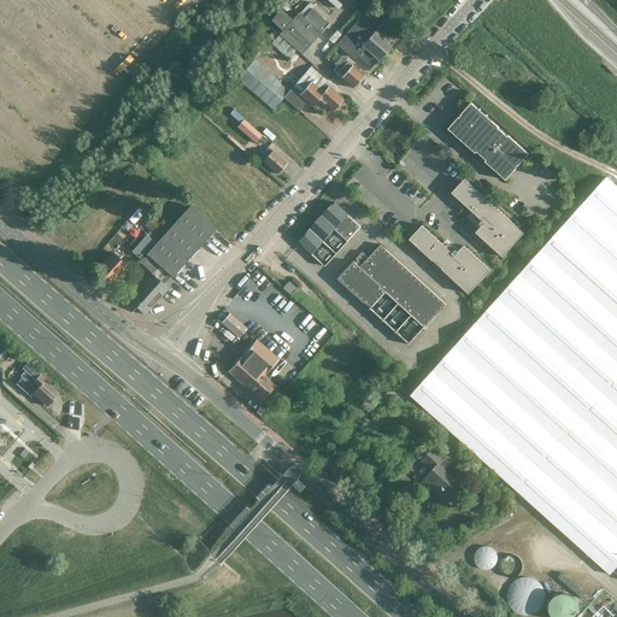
[(288,15),(275,29),(301,54),(321,33),(319,33),(304,18),(299,13),(294,9),(288,15)]
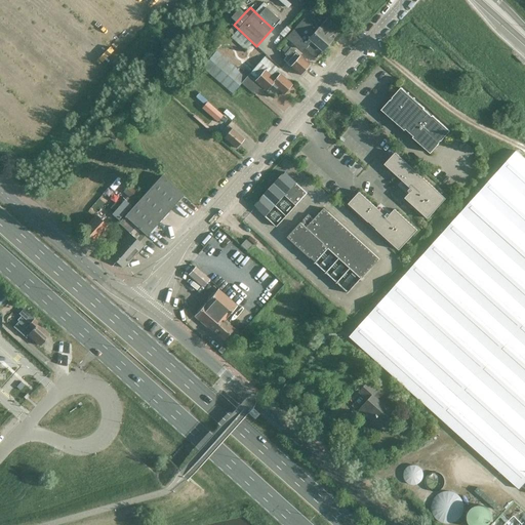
[(266,7),(258,15),(272,28),(279,19),(266,7)]
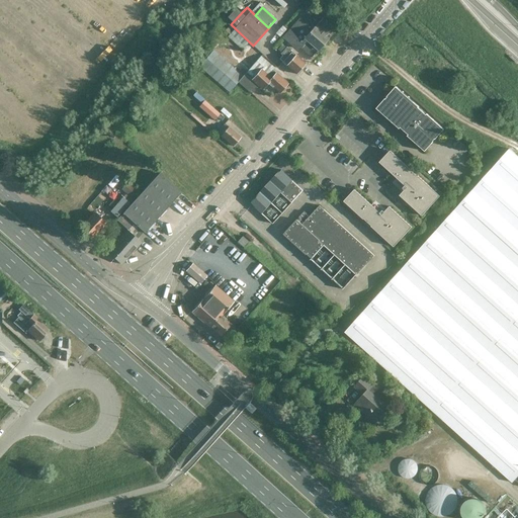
[(306,13),(298,20),(324,44),(328,39),(327,39),(335,30),(323,19),(318,24),(306,13)]
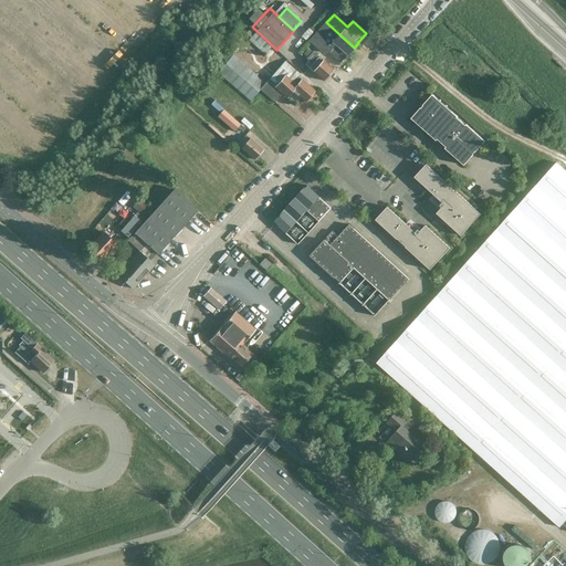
[(354,48),(326,22),(310,41),(322,52),(323,53),(326,49),(341,62),(347,54),(354,48)]
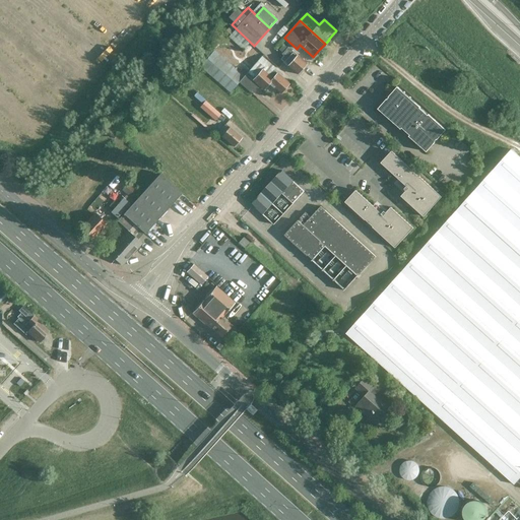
[(243,49),(250,42),(232,25),(226,30),(231,35),(229,37),(243,49)]
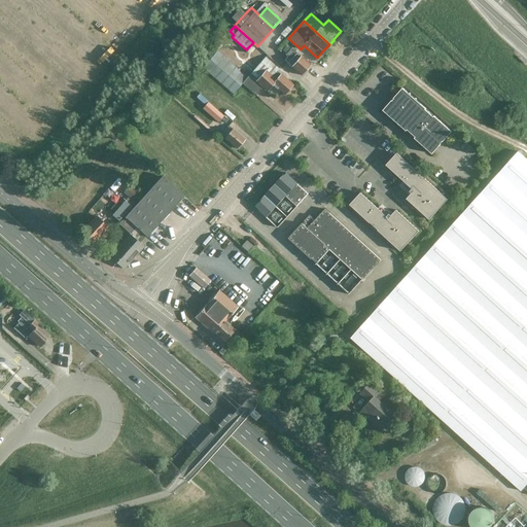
[(287,63),(302,75),(311,65),(297,53),(296,53),(292,48),(283,59),(288,63),(287,63)]
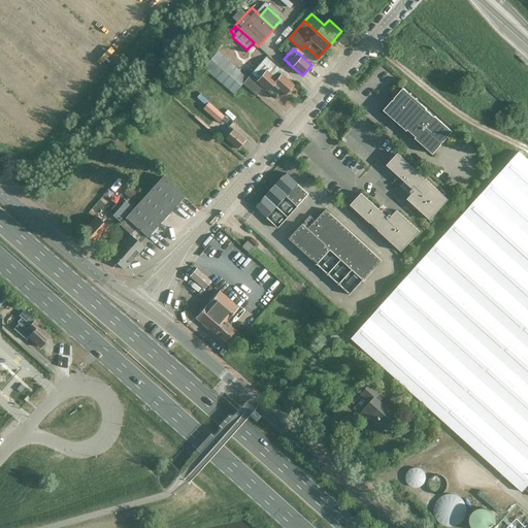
[(266,57),(248,77),(218,52),(204,67),(234,94),(243,84),(252,90),(257,95),(264,88),(267,91),(273,85),(285,95),(294,85),(282,74),(278,71),(281,69),(266,57)]
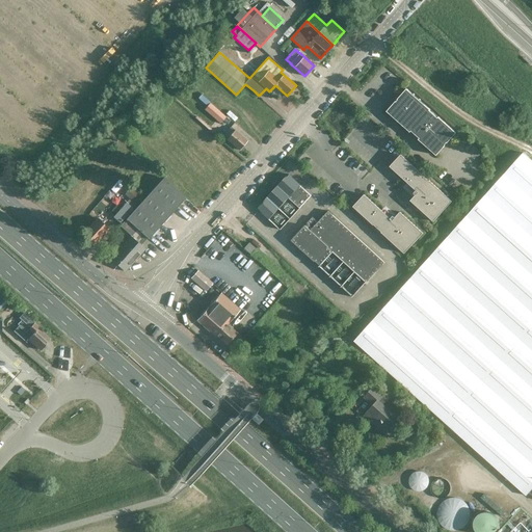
[(435,156),(456,133),(437,116),(437,117),(429,110),(430,109),(406,89),(387,111),(410,132),(410,131),(419,138),(418,139),(435,156)]
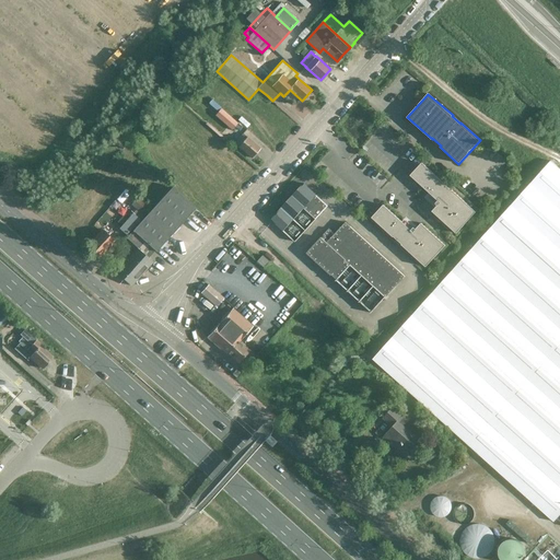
[(232,130),(237,124),(221,109),(216,116),(232,130)]
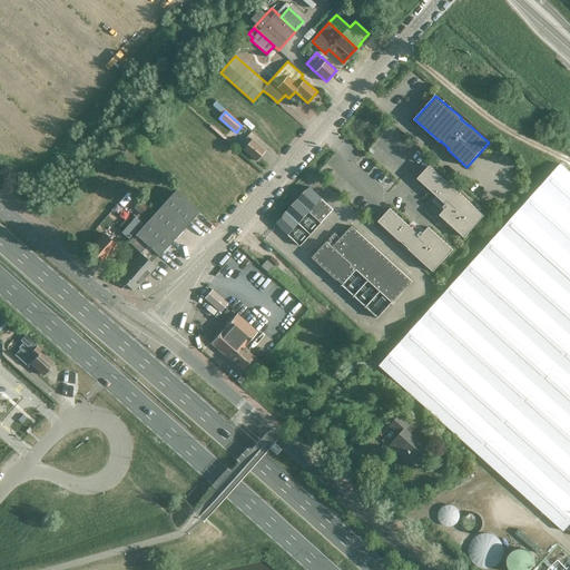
[(256,161),(265,151),(253,140),(252,140),(247,136),(239,145),(244,149),(244,150),(256,161)]
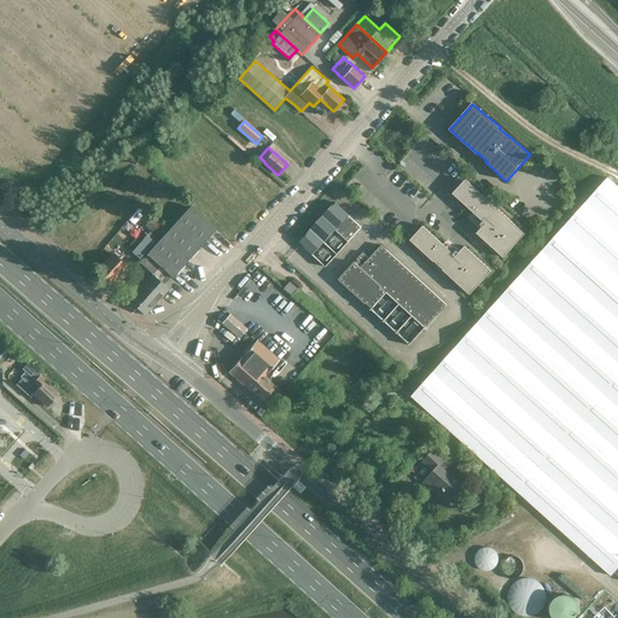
[(617,187),(608,179),(412,397),(612,577),(617,570),(617,187)]
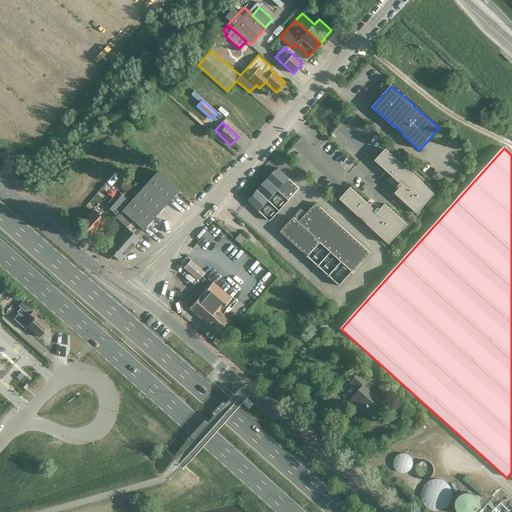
[(405,167),(386,148),(375,160),(394,178),(392,180),(400,188),(395,193),(417,213),(435,194),(413,173),(412,174),(405,167)]
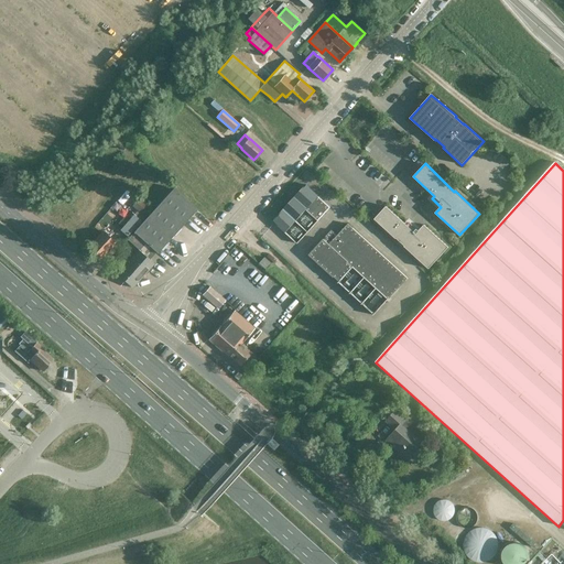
[(305,185),(272,220),(297,243),(331,207),(305,185)]
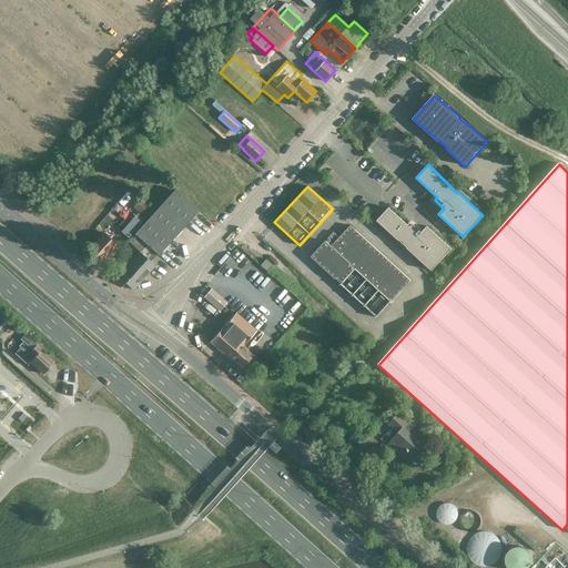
[(140,252),(118,276),(134,291),(155,266),(151,262),(158,254),(159,255),(200,211),(175,190),(155,211),(129,242),(140,252)]
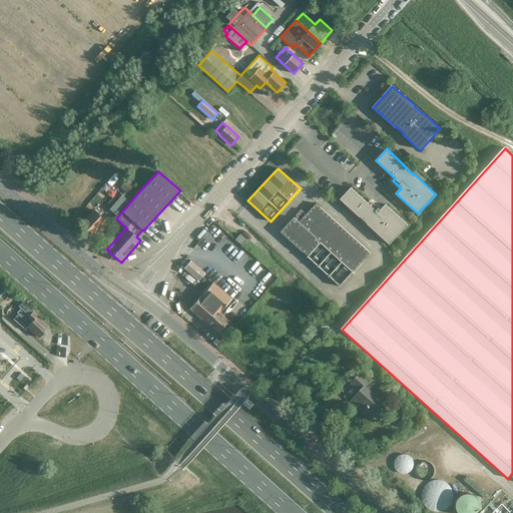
[(121,195),(122,196),(110,209),(116,214),(128,201),(138,189),(124,176),(117,184),(125,191),(121,195)]
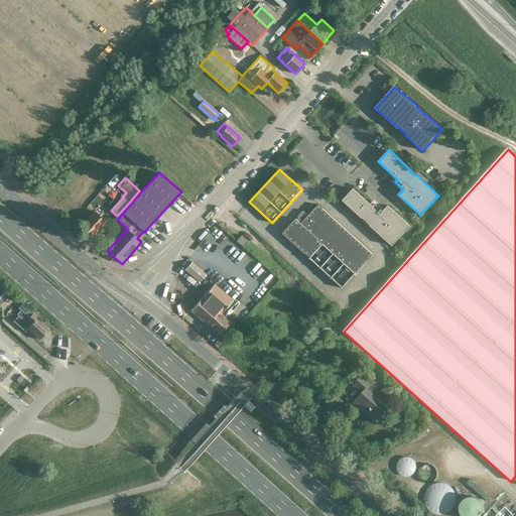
[(354,188),(343,201),(363,219),(363,218),(371,225),(370,226),(393,246),(410,226),(388,206),(383,211),(375,204),(373,207),(354,188)]
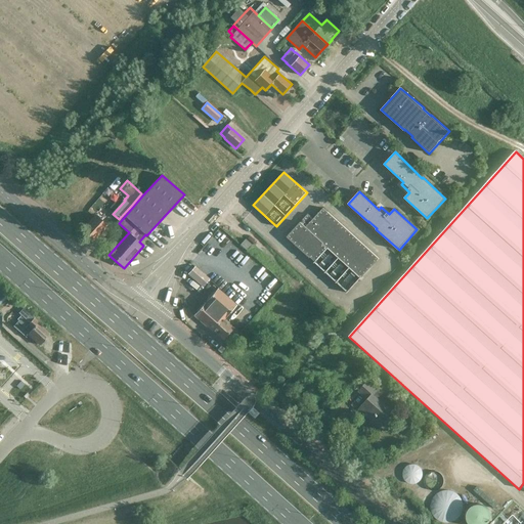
[(362,275),(379,259),(322,208),(313,219),(308,214),(288,236),(315,261),(313,262),(347,293),(362,275)]
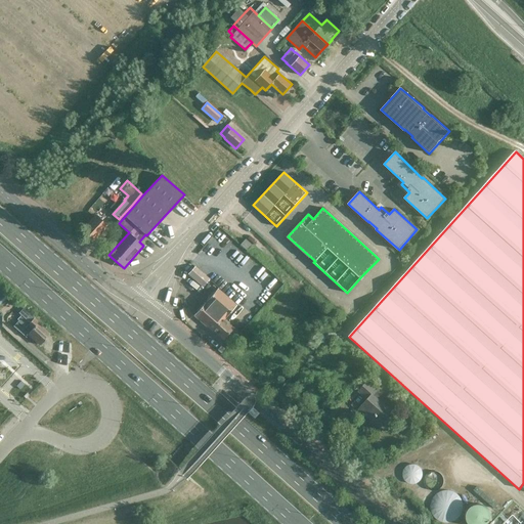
[(94,217),(82,230),(94,242),(108,226),(96,215),(94,217)]
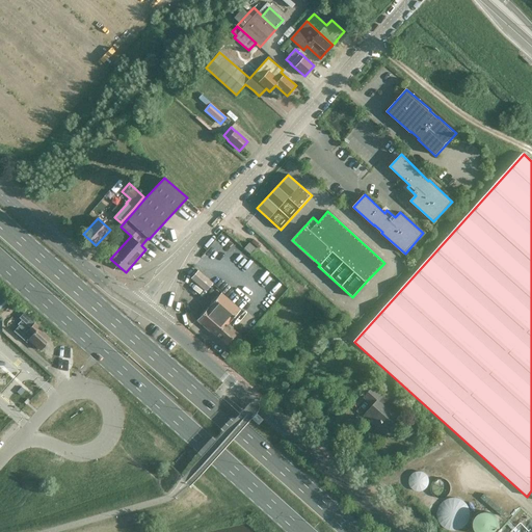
[(249,242),(243,248),(250,255),(256,248),(249,242)]
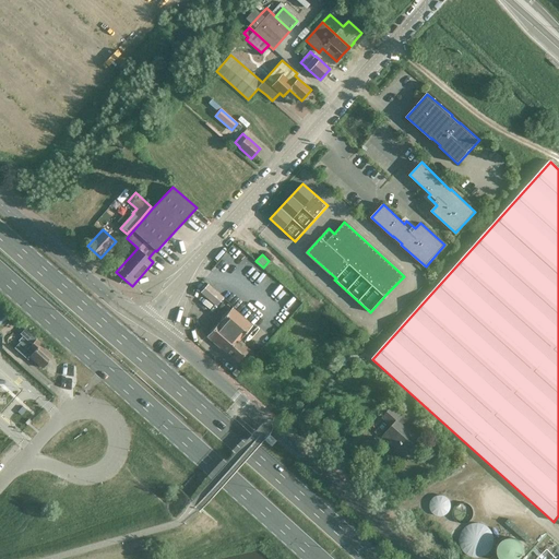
[(216,305),(223,297),(207,284),(201,292),(216,305)]
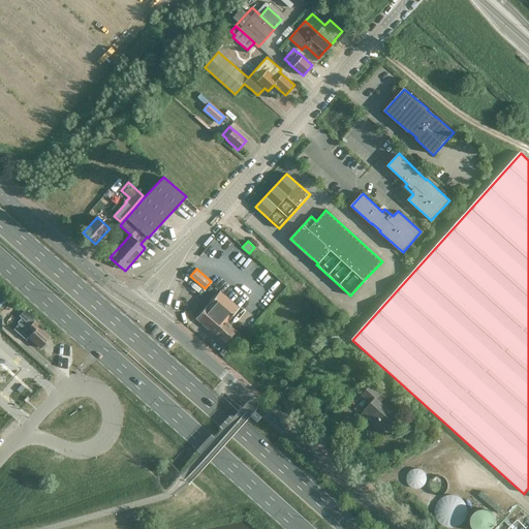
[(226,322),(240,308),(220,291),(196,318),(216,335),(217,334),(226,342),(237,331),(226,322)]
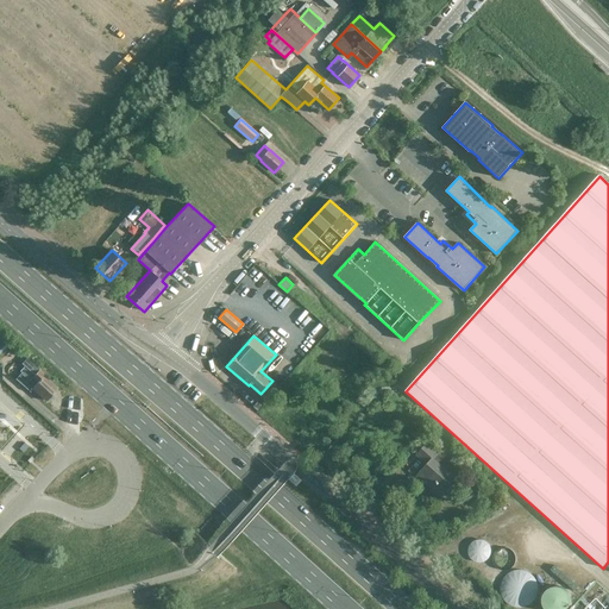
[(39,370),(41,369),(27,358),(22,364),(25,366),(20,371),(22,372),(16,380),(30,393),(33,389),(46,401),(48,400),(49,400),(54,395),(52,394),(57,389),(43,377),(44,375),(39,370)]
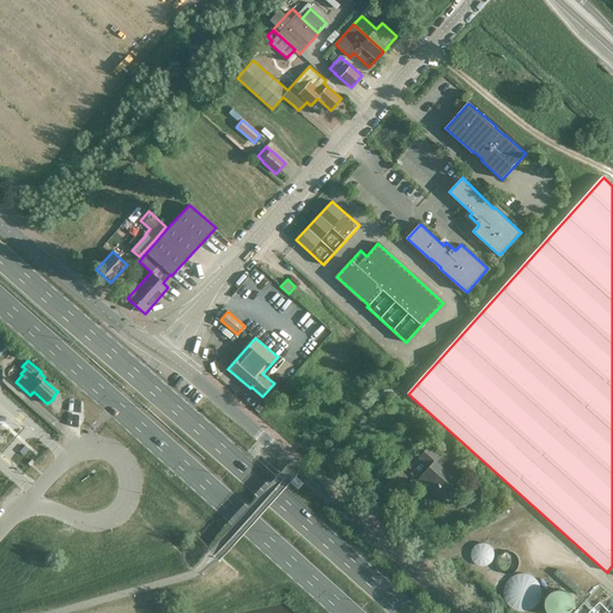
[(432,467),(422,479),(436,490),(432,493),(443,503),(461,483),(442,466),(447,461),(442,457),(443,455),(432,444),(422,457),(432,467)]
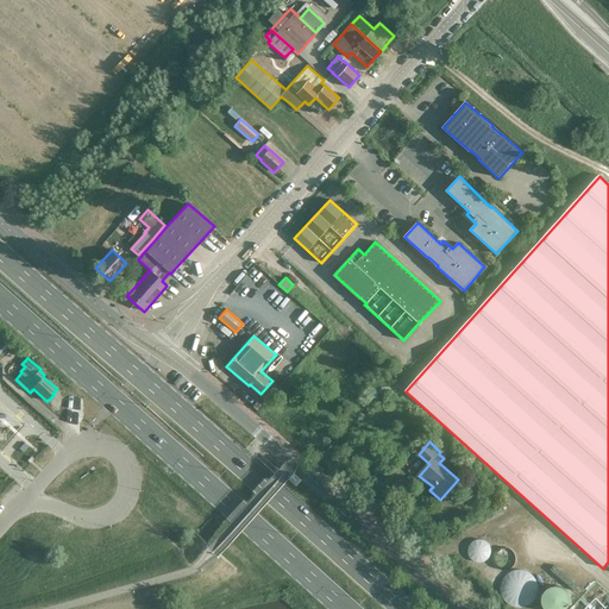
[(292,472),(287,478),(293,484),(299,478),(292,472)]
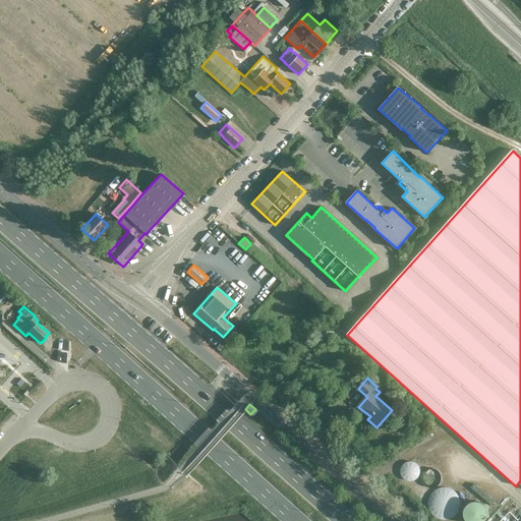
[(401,468),(400,472),(401,476),(404,479),(408,481),(413,480),(416,478),(419,475),(419,470),(418,466),(415,463),(411,462),(407,462),(403,464),(401,468)]
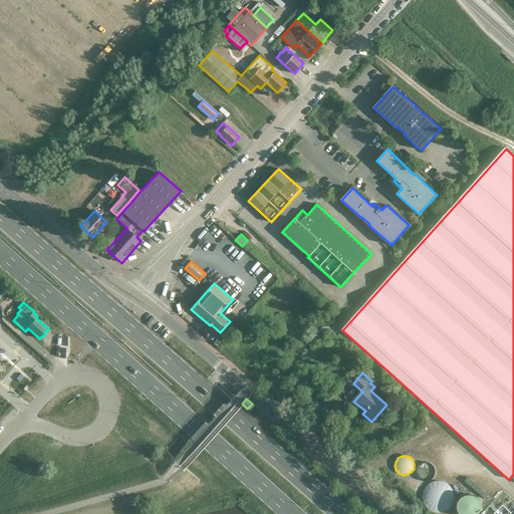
[(416,470),(416,475),(418,479),(422,481),(426,482),(430,481),(434,478),(436,474),(435,470),(433,466),(430,463),(426,462),(421,464),(418,466),(416,470)]
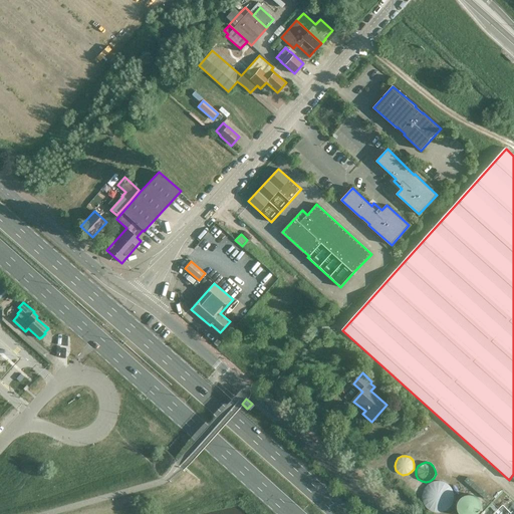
[(422,494),(423,500),(425,505),(428,509),(433,512),(439,513),(444,511),(449,509),(452,504),(454,499),(454,494),(452,488),(448,484),(443,482),(438,481),(432,482),(428,485),(424,489),(422,494)]
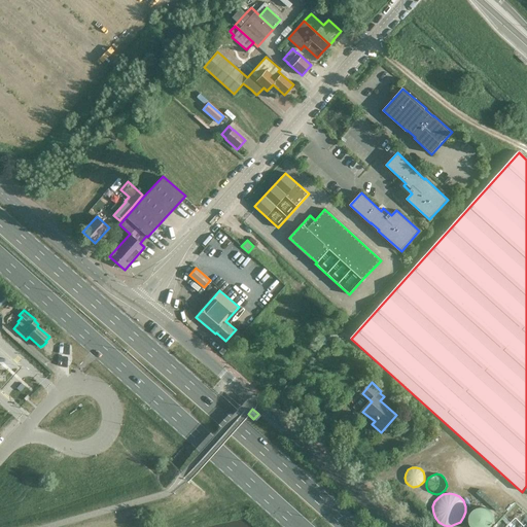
[(469,523),(470,526),(491,526),(493,524),(493,520),(492,515),(489,512),(486,510),(482,508),(477,508),(472,511),(470,515),(468,519),(469,523)]
